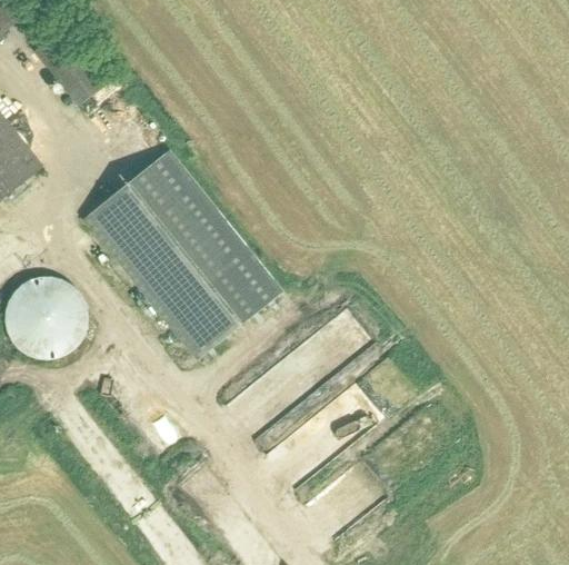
[(0,0),(0,32),(21,16),(36,3),(32,0),(0,0)]
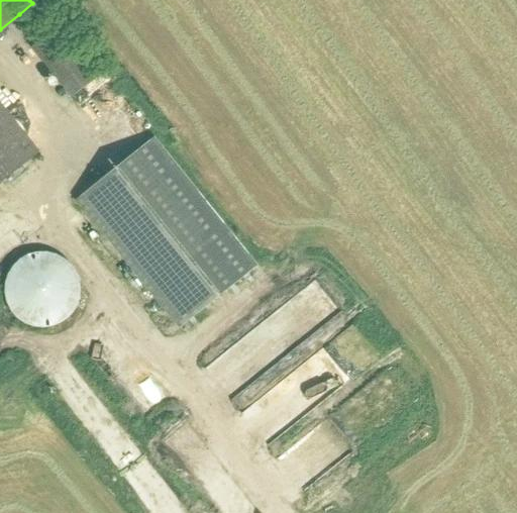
[(102,70),(61,20),(30,47),(72,97),(102,70)]
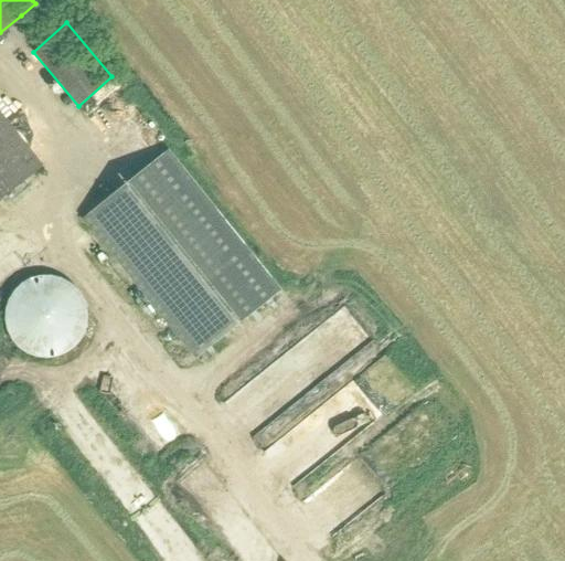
[(0,194),(41,162),(0,110),(0,194)]
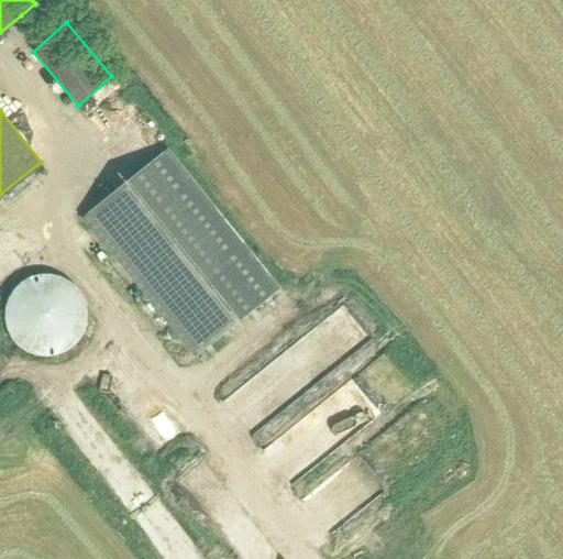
[(83,215),(194,353),(277,286),(166,149),(83,215)]
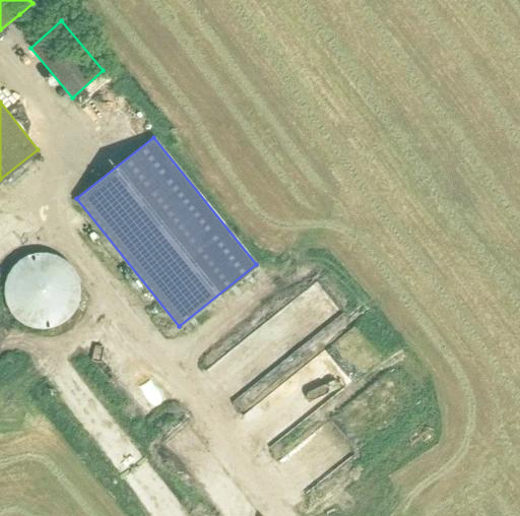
[(62,257),(47,252),(29,254),(15,263),(6,277),(4,294),(10,310),(21,322),(38,327),(55,325),(69,316),(78,302),(80,285),(74,269),(62,257)]
